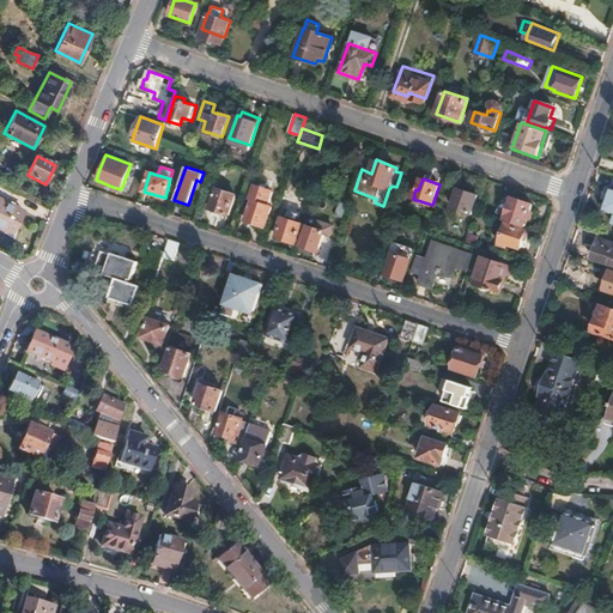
[(248,222),(265,226),(272,206),(269,205),(274,189),(255,183),(249,199),(255,200),(248,222)]
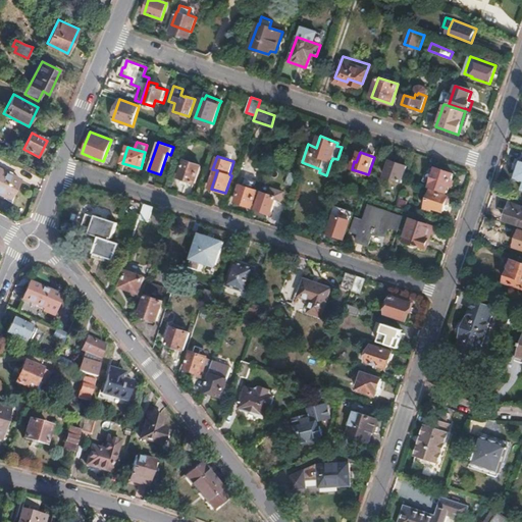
[(200,165),(185,160),(178,177),(194,183),(200,165)]
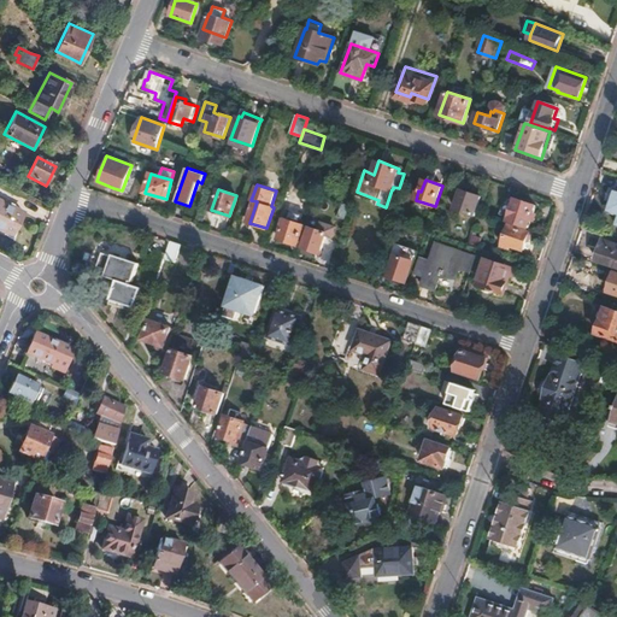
[(457,209),(472,213),(479,195),(462,189),(457,209)]
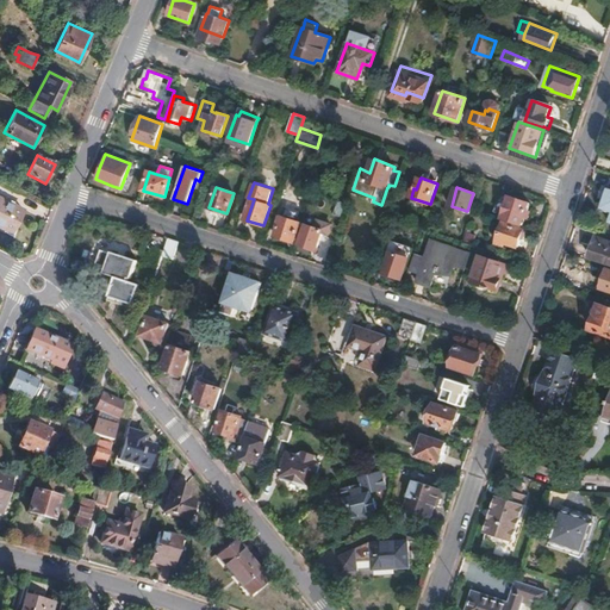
[(530,201),(509,194),(508,195),(499,193),(493,211),(503,213),(502,217),(523,224),(530,201)]
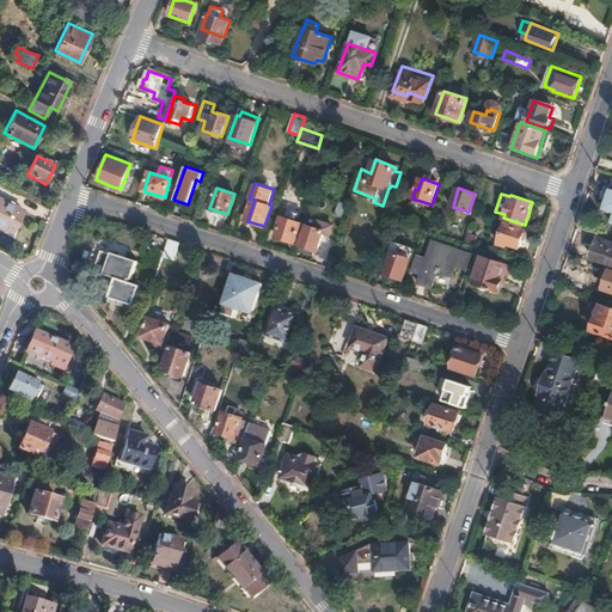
[(24,210),(0,197),(0,227),(12,233),(24,210)]
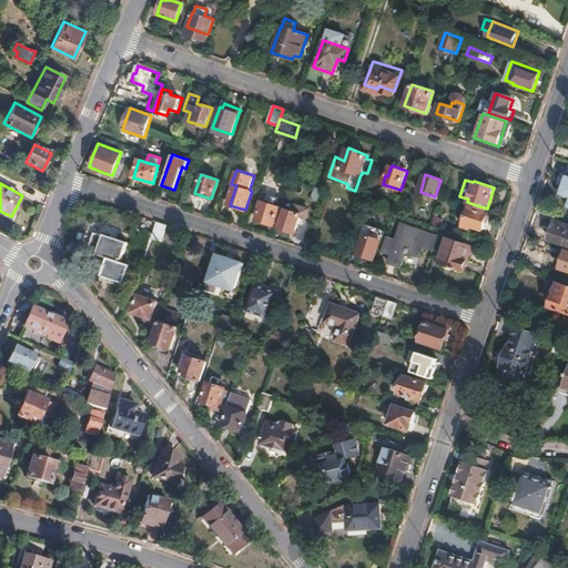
[(318,202),(323,188),(314,185),(310,198),(318,202)]
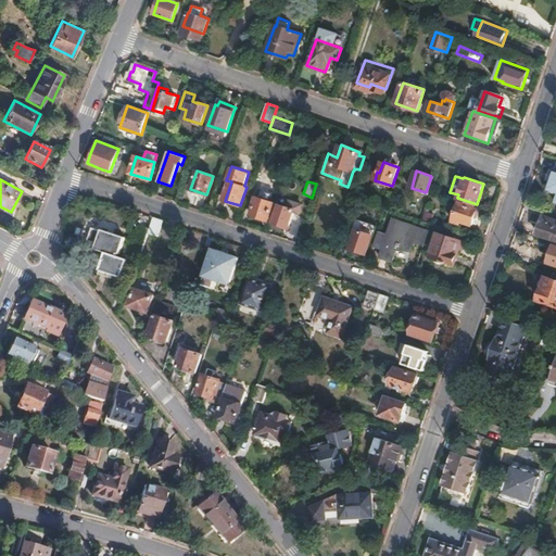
[(250,213),(267,218),(273,202),(269,201),(273,191),(258,187),(255,196),(251,194),(250,200),(251,200),(249,204),(252,205),(250,213)]
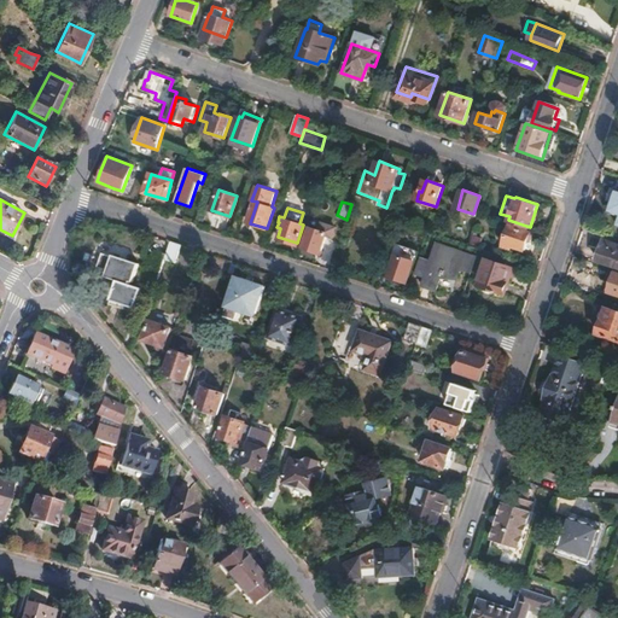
[(320,252),(326,233),(332,234),(334,227),(322,222),(320,231),(310,227),(304,248),(320,252)]
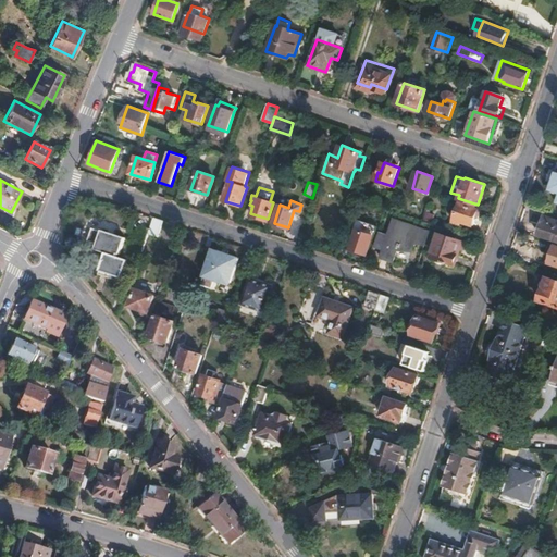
[(478,219),(480,213),(477,209),(457,202),(450,220),(460,223),(460,222),(473,225),(475,218),(478,219)]
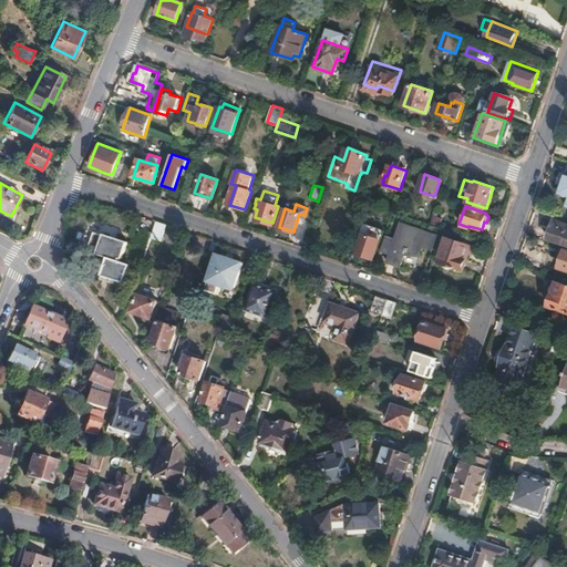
[(566,224),(555,220),(549,237),(566,244),(566,224)]
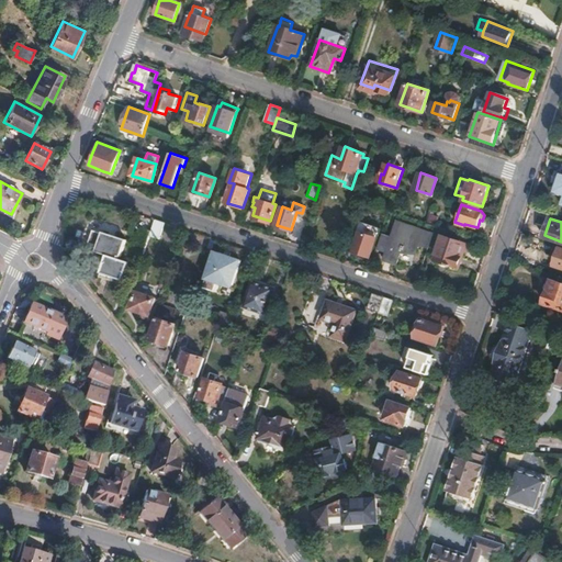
[(160,239),(166,224),(157,221),(152,236),(160,239)]
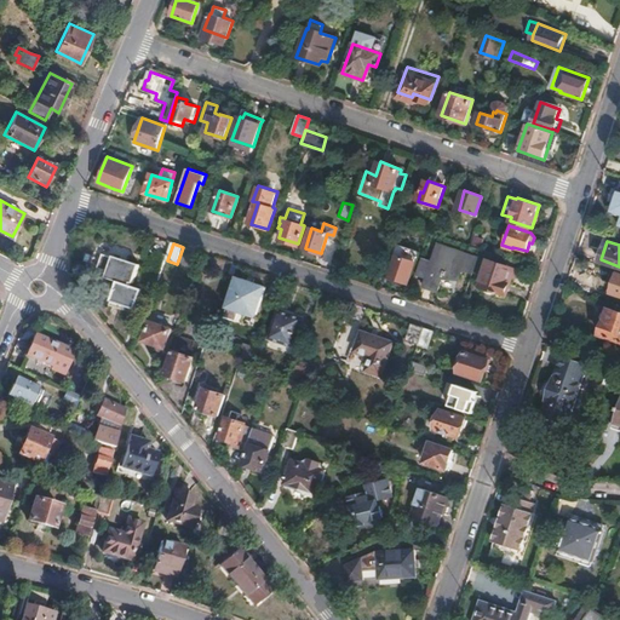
[(472,271),(477,257),(438,244),(431,263),(423,259),(418,276),(426,279),(424,285),(437,290),(443,273),(458,276),(461,267),(472,271)]
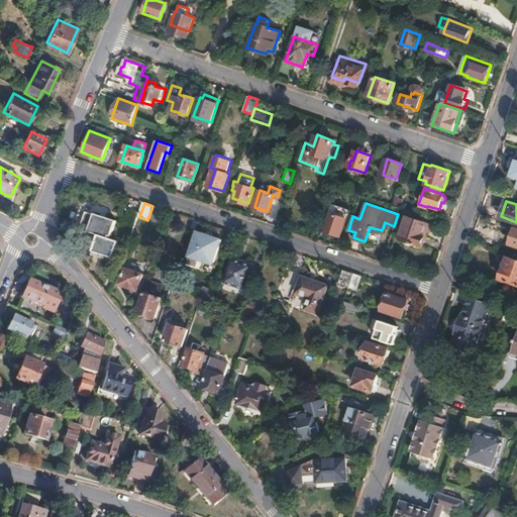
[(341,236),(349,210),(331,204),(323,226),(326,227),(325,230),(341,236)]
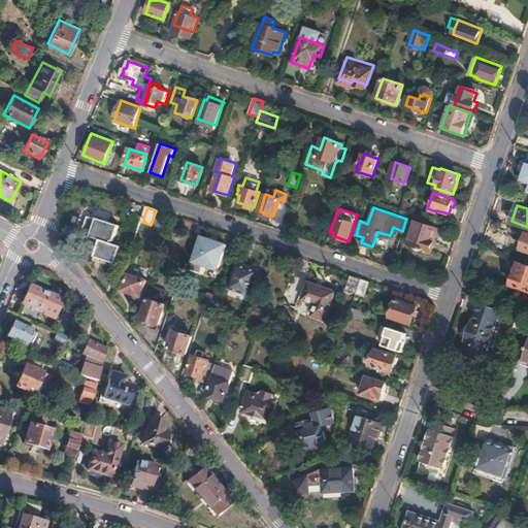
[(142,222),(143,219),(135,216),(127,237),(135,240),(142,222)]
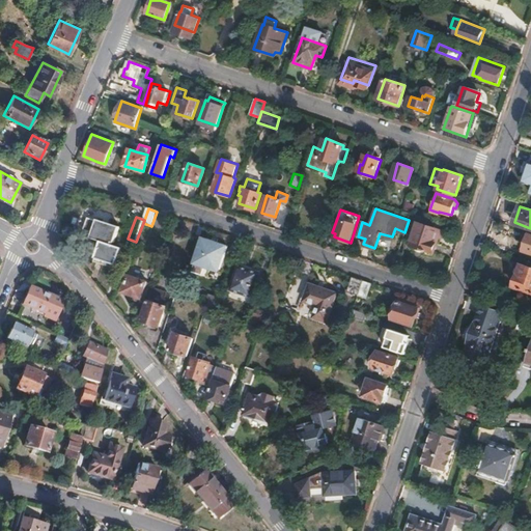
[(114,269),(121,249),(111,245),(112,242),(114,243),(119,226),(99,219),(98,221),(89,218),(85,229),(93,232),(91,238),(102,241),(94,261),(114,269)]
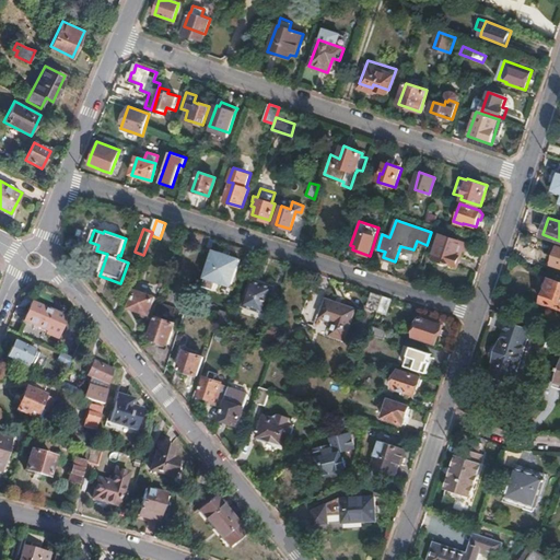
[(465,242),(442,234),(434,257),(457,265),(465,242)]
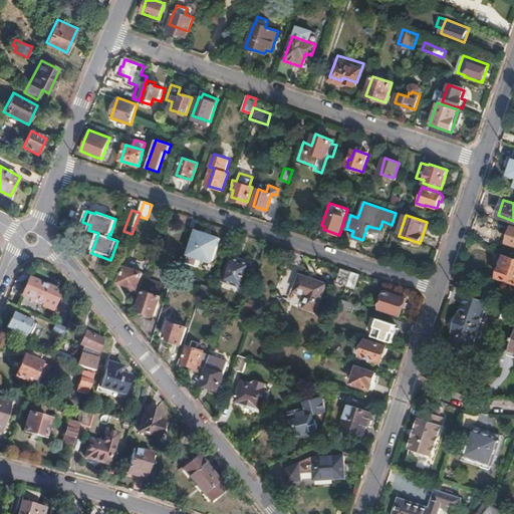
[(513,228),(507,226),(502,241),(513,245),(513,228)]
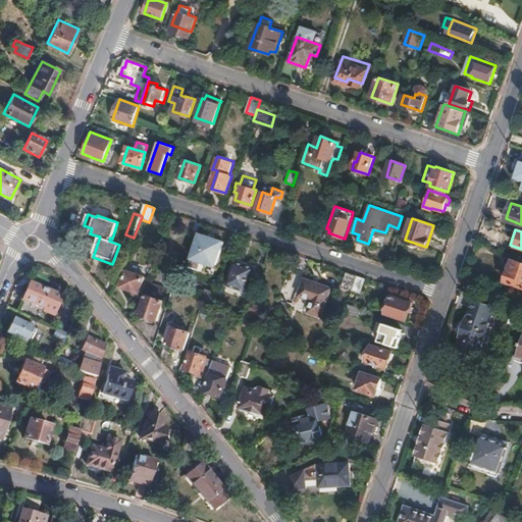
[(222,244),(200,236),(192,257),(215,264),(222,244)]
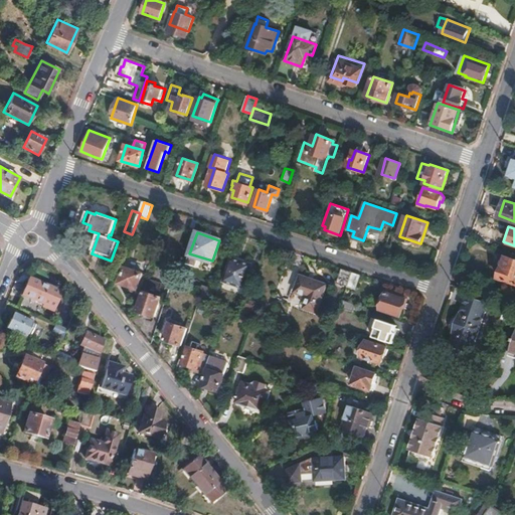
[(514,284),(514,259),(505,256),(505,258),(502,259),(496,275),(499,276),(498,278),(514,284)]
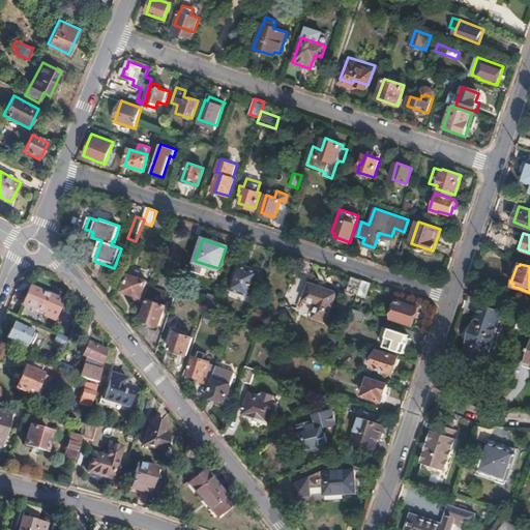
[(259,272),(237,265),(229,289),(251,296),(259,272)]
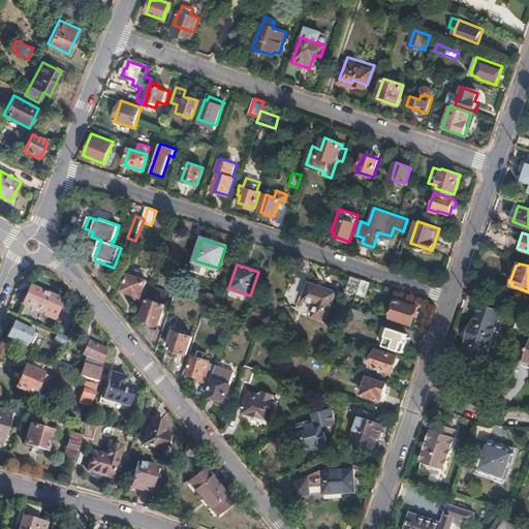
[(144,298),(149,282),(128,275),(122,290),(144,298)]
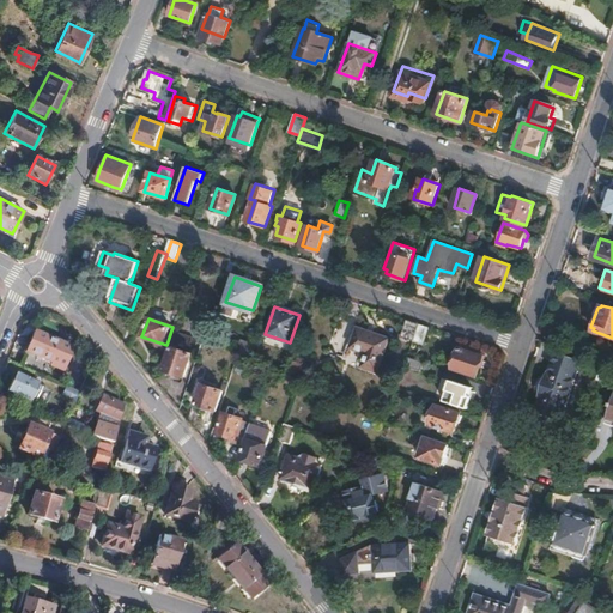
[(412,341),(418,323),(405,320),(400,337),(412,341)]
